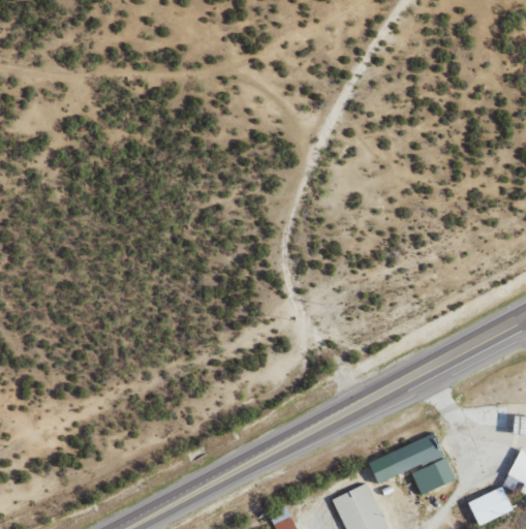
[(454,480),(436,434),(368,461),(376,484),(411,470),(421,494),(454,480)]
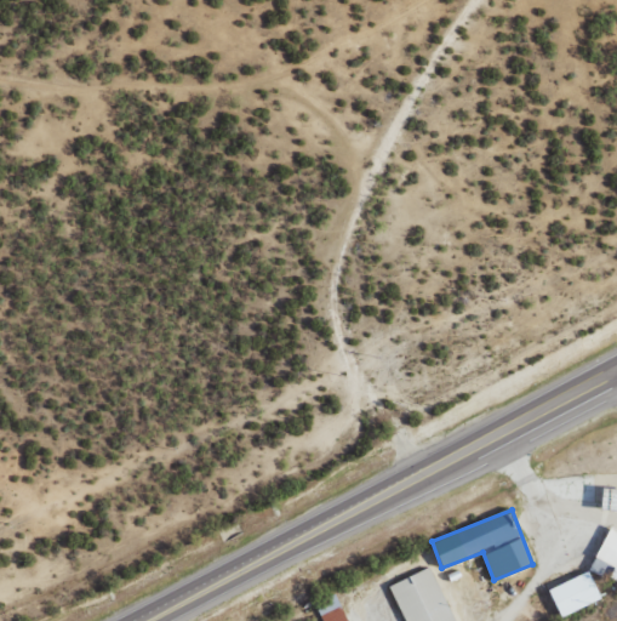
[(616,530),(610,528),(590,568),(609,576),(609,577),(616,581),(616,530)]
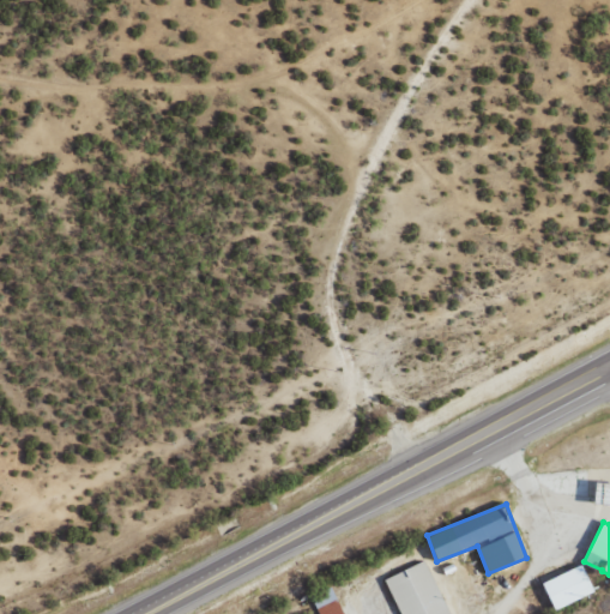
[(386,579),(402,613),(451,613),(427,561),(386,579)]
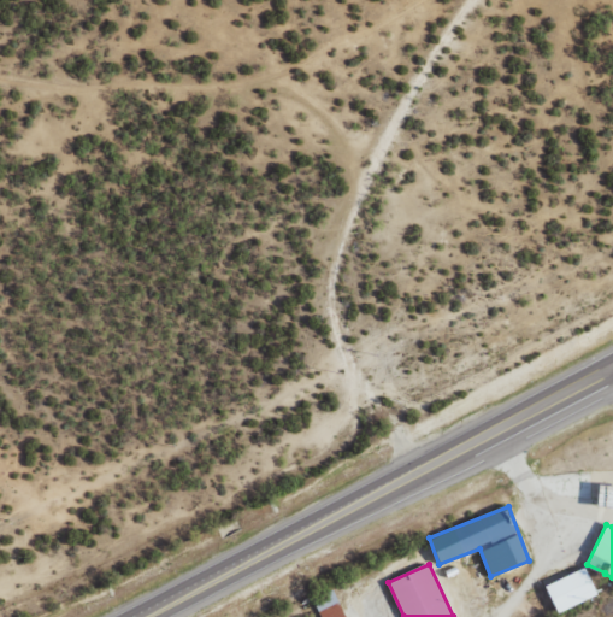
[(556,612),(600,595),(588,566),(544,585),(556,612)]
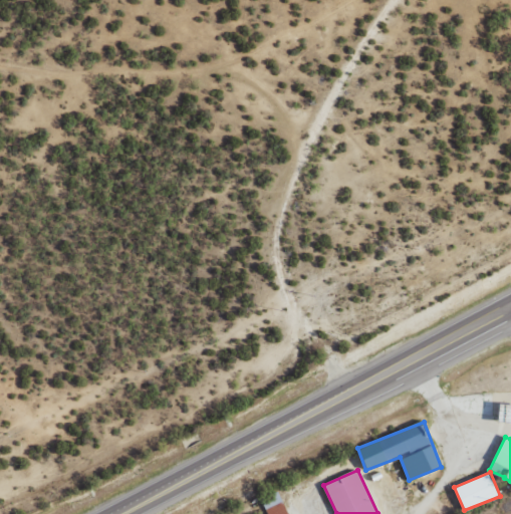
[(270,513),(291,513),(283,491),(264,498),(270,513)]
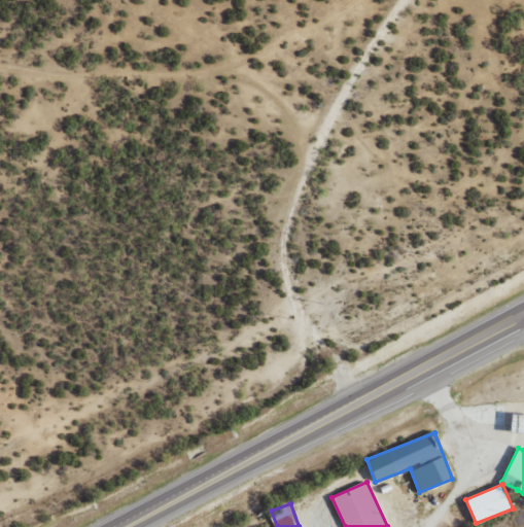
All buildings are outlined.
